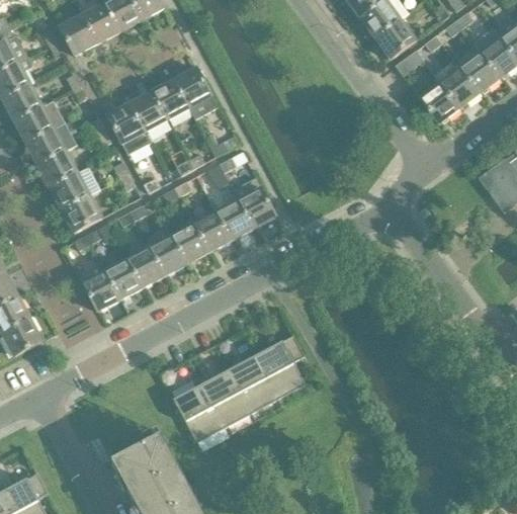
[(117,31),(141,19),(130,0),(109,0),(103,3),(117,31)]
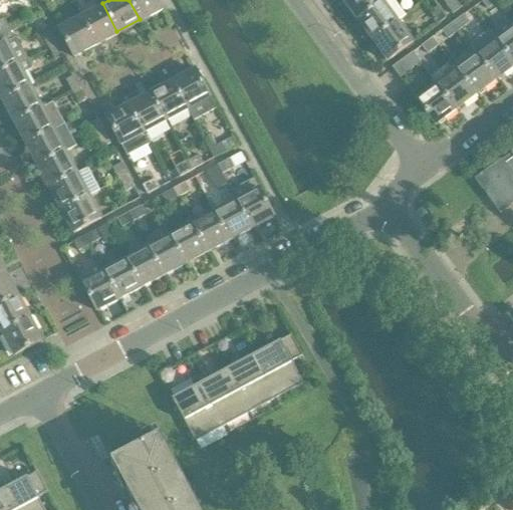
[(129,0),(140,19),(163,7),(159,0),(129,0)]
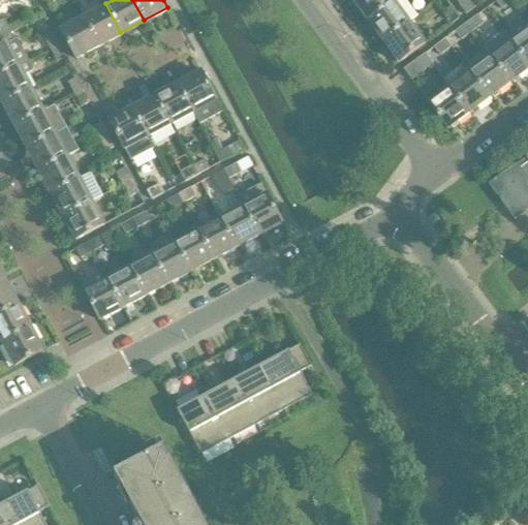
[(353,0),(368,20),(395,0),(353,0)]
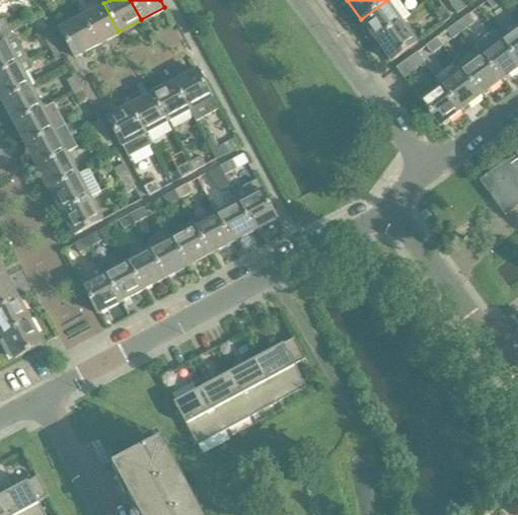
[(361,19),(376,40),(403,19),(402,17),(410,12),(399,0),(387,0),(361,19)]
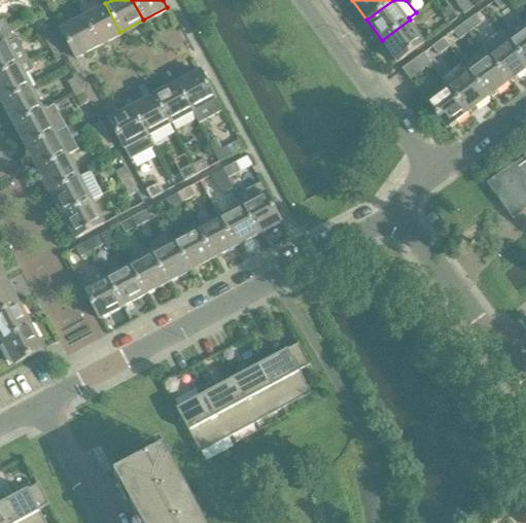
[(98,44),(119,32),(105,3),(82,15),(98,44)]
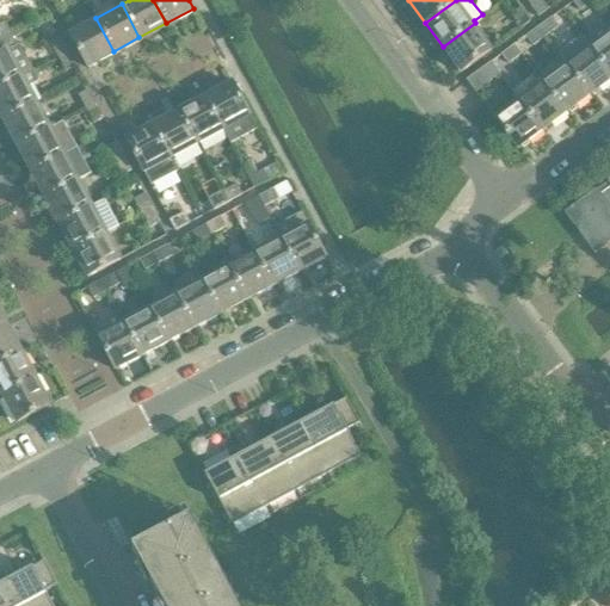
[(509,13),(518,26),(528,19),(518,6),(509,13)]
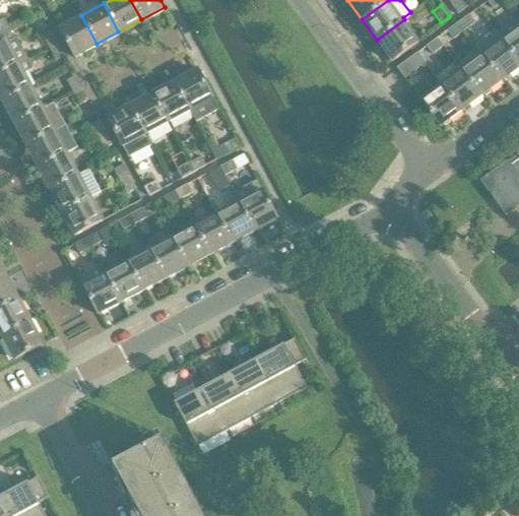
[(472,21),(467,13),(457,21),(462,28),(472,21)]
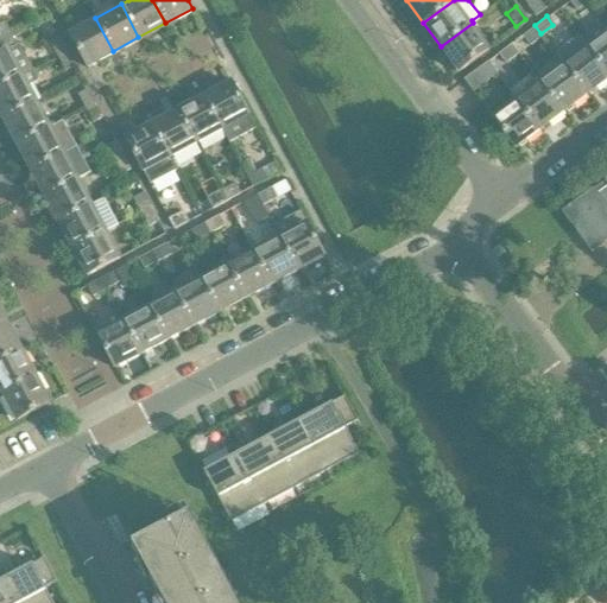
[(95,18),(69,32),(87,64),(113,51),(95,18)]
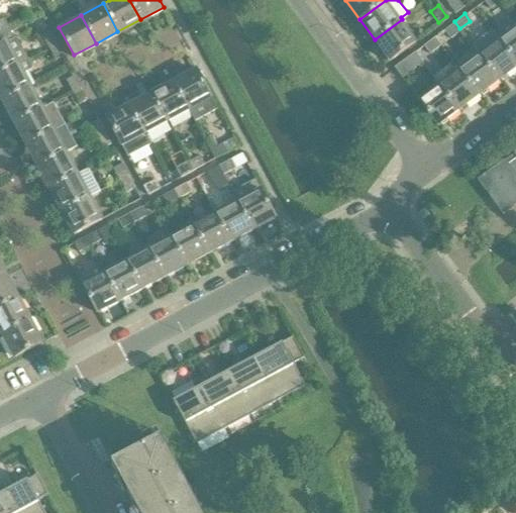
[(0,31),(8,27),(3,16),(0,17),(0,31)]
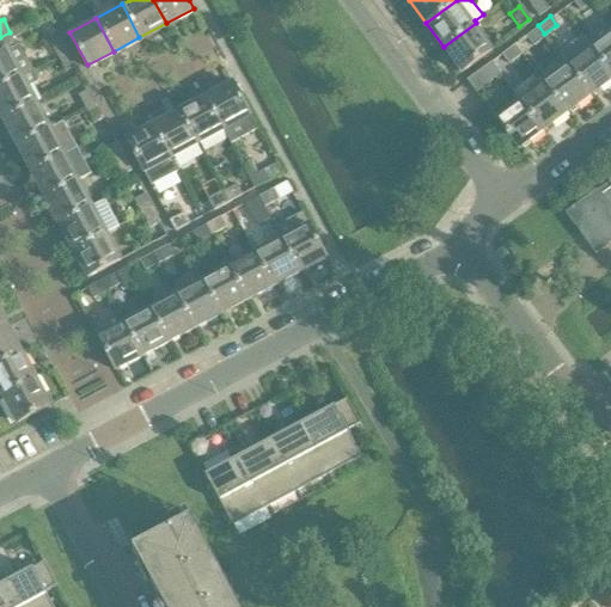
[(460,69),(493,46),(476,23),(444,47),(460,69)]
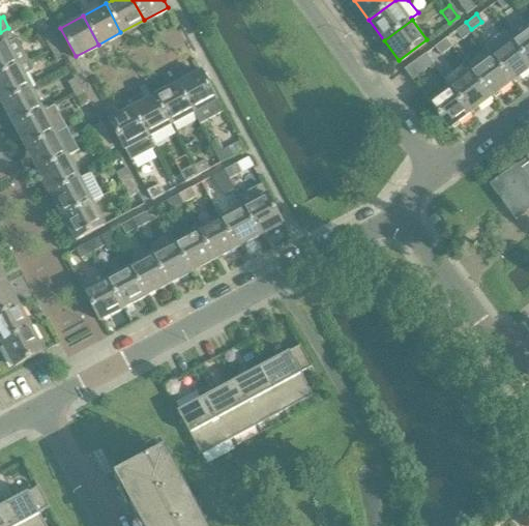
[(453,30),(460,38),(471,29),(466,22),(453,30)]
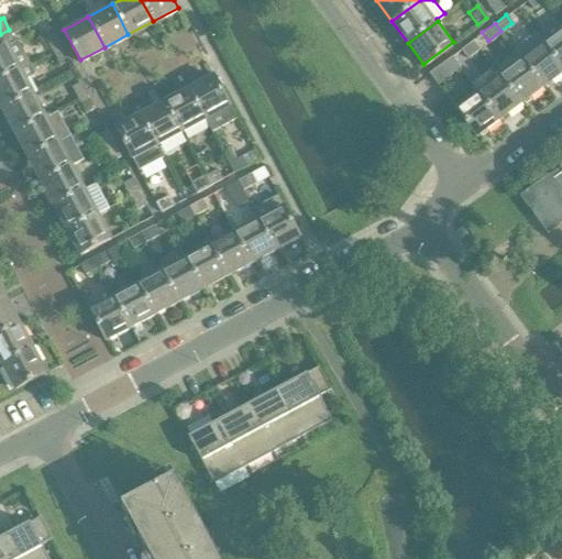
[(542,42),(561,67),(561,26),(543,42),(542,42)]
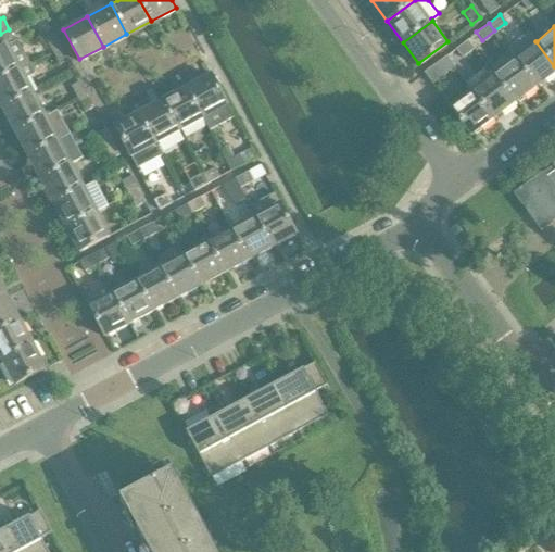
[(0,77),(30,62),(16,37),(14,38),(9,29),(0,34),(0,77)]
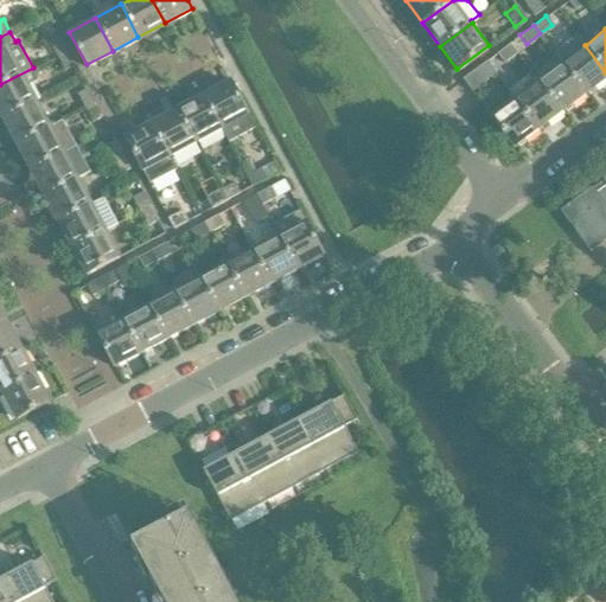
[(59,33),(49,39),(57,55),(68,49),(59,33)]
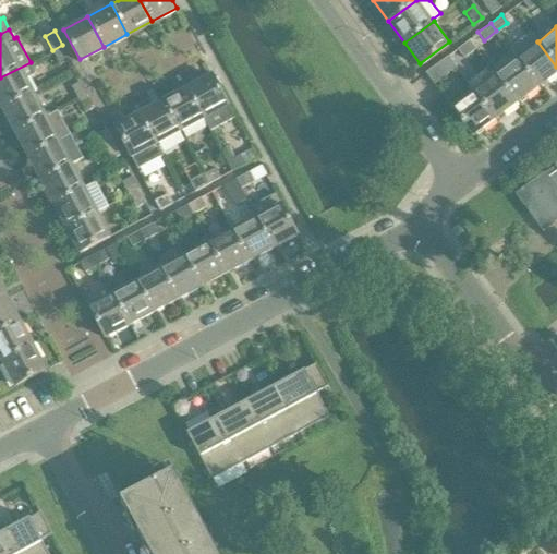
[(508,47),(517,57),(516,58),(536,85),(556,69),(556,67),(537,41),(539,41),(530,31),(508,47)]
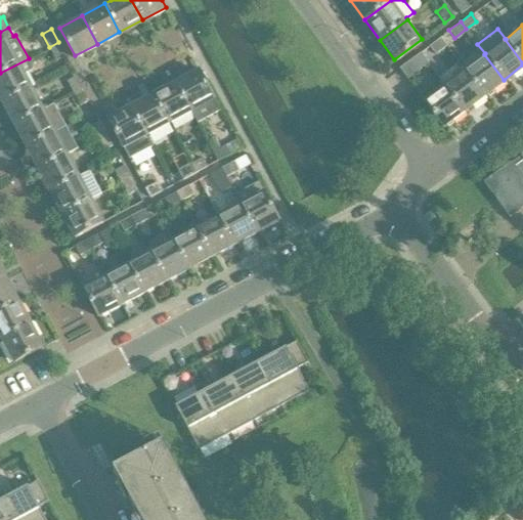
[(429,43),(435,50),(446,42),(441,34),(429,43)]
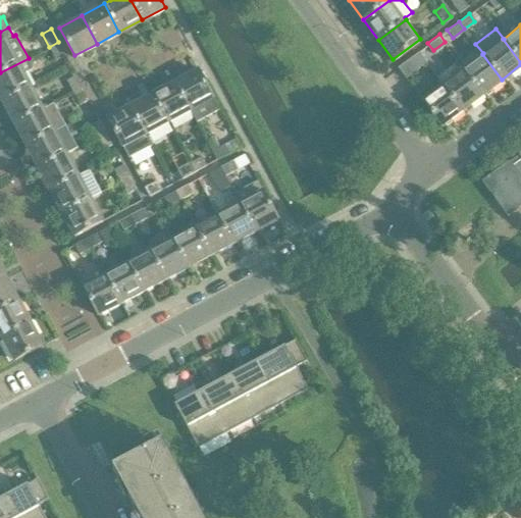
[(49,47),(55,58),(64,53),(58,42),(49,47)]
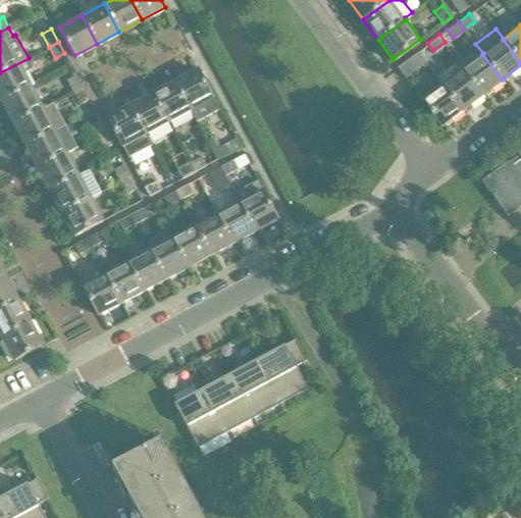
[(405,75),(426,60),(418,50),(398,65),(405,75)]
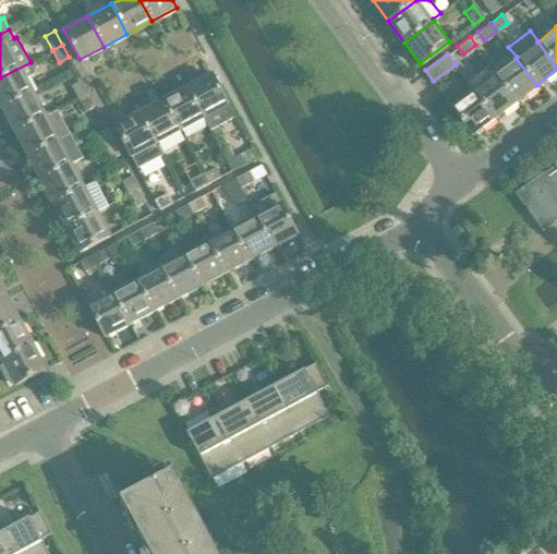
[(536,85),(516,58),(494,73),(515,101),(536,85)]
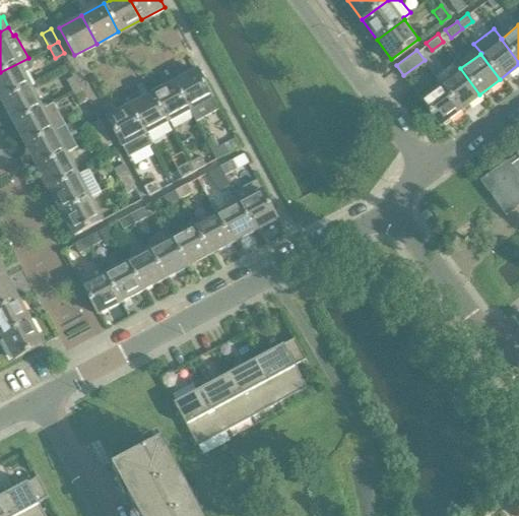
[(28,58),(0,72),(0,95),(3,101),(30,85),(30,84),(35,81),(27,69),(33,66),(28,58)]
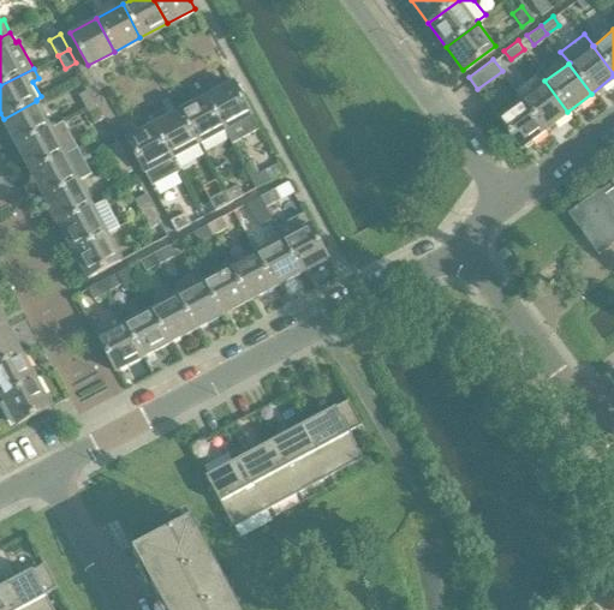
[(231,141),(257,127),(233,81),(207,95),(231,141)]
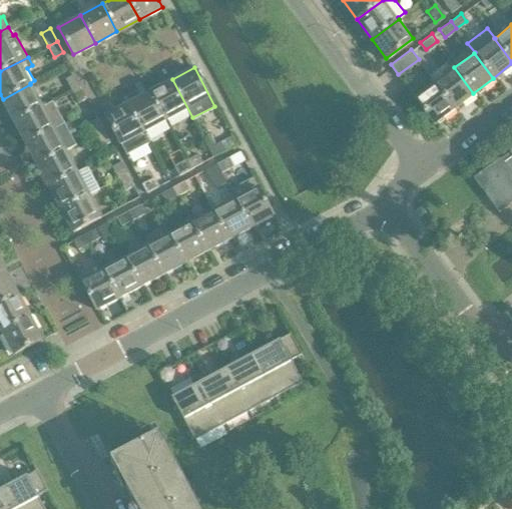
[(454,67),(435,82),(453,107),(473,93),(454,67)]
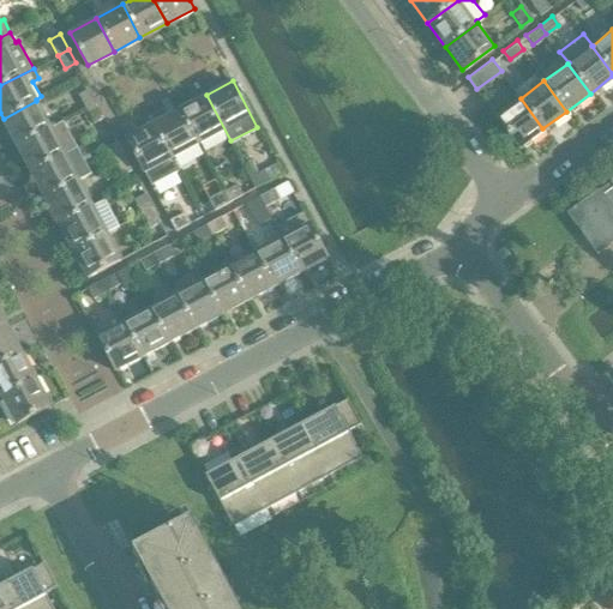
[(96,102),(88,86),(78,92),(86,107),(96,102)]
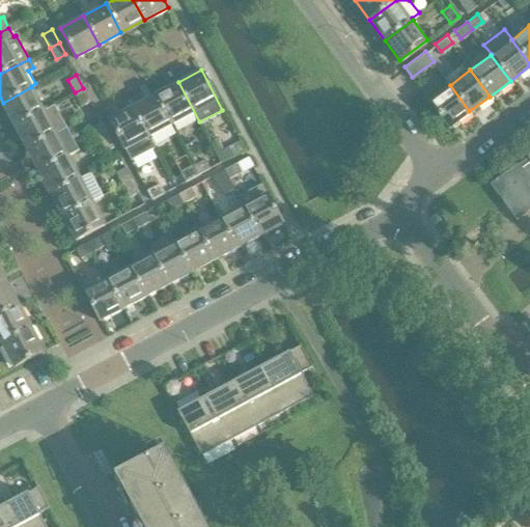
[(198,122),(199,121),(178,82),(155,94),(170,123),(193,111),(198,122)]
